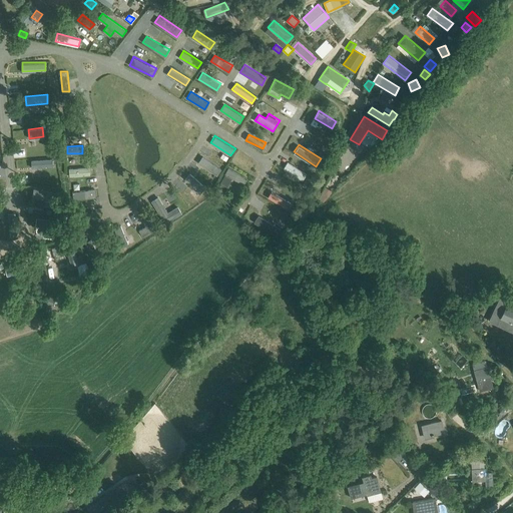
[(216,175),(221,168),(203,154),(198,161),(216,175)]
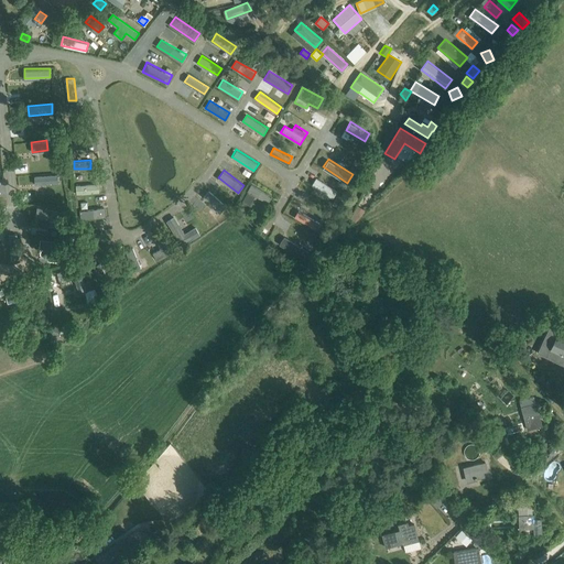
[(35,174),(35,183),(58,183),(58,174),(35,174)]
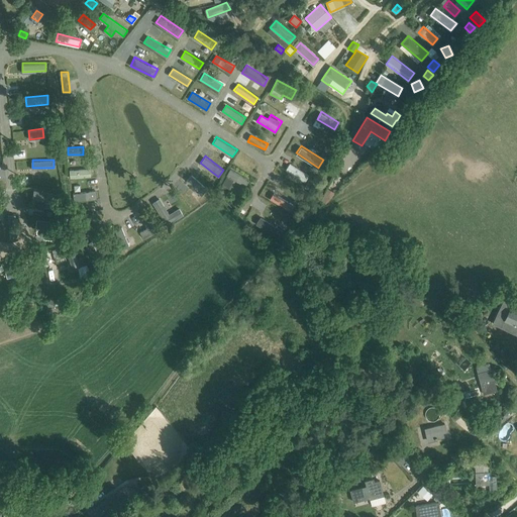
[(304,181),(309,174),(290,162),(286,169),(304,181)]
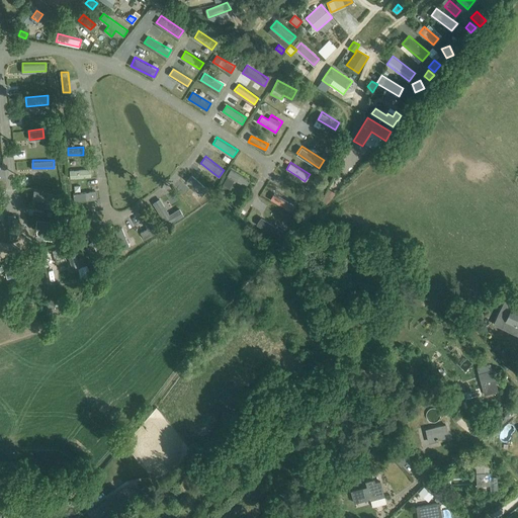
[(70,169),(71,177),(91,176),(91,168),(70,169)]
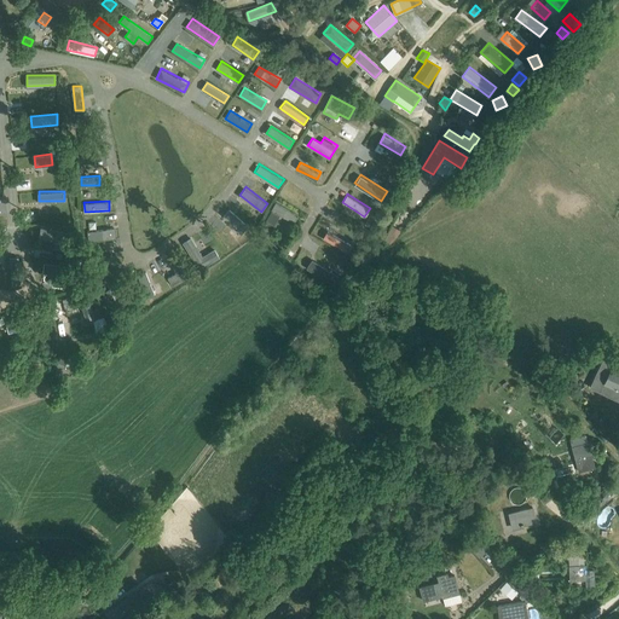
[(294,223),(299,214),(277,201),(272,208),(294,223)]
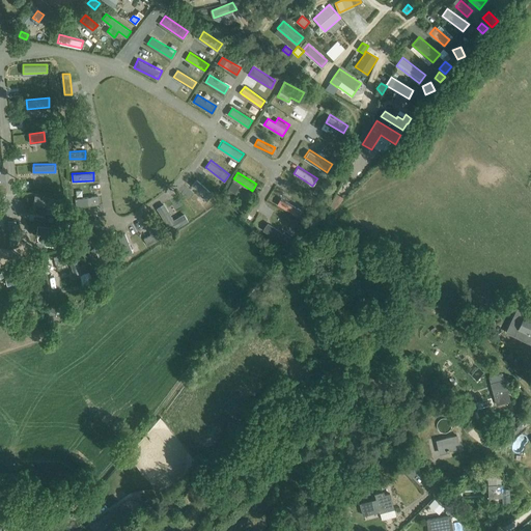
[(197,178),(191,185),(206,200),(213,193),(197,178)]
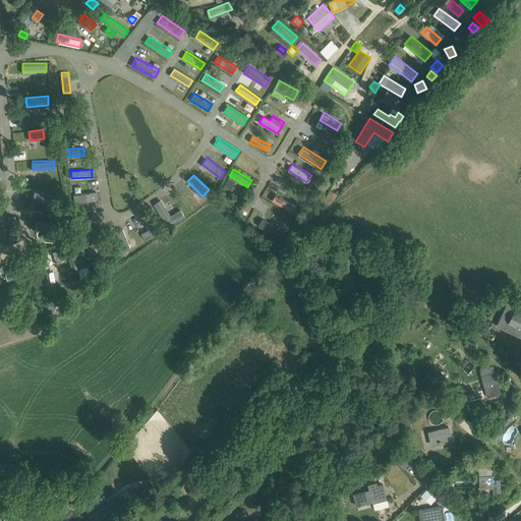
[(34,200),(55,203),(56,192),(35,190),(34,200)]
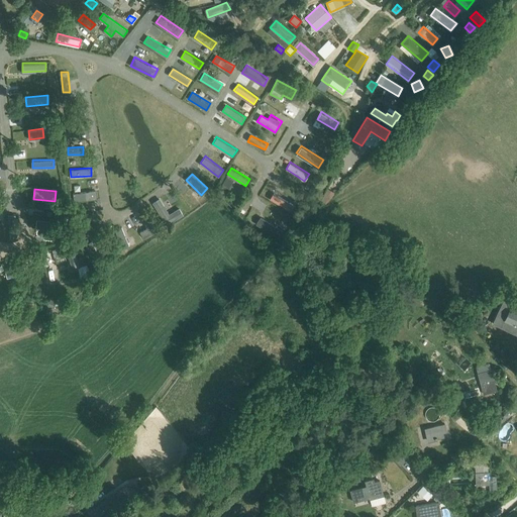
[(219,196),(225,200),(229,195),(223,191),(219,196)]
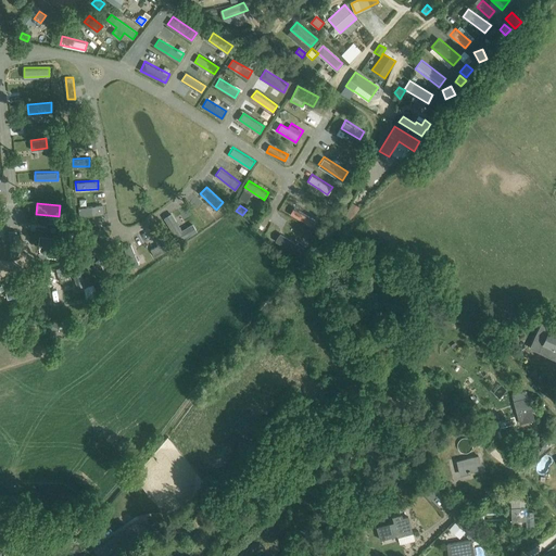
[(293,206),(290,214),(313,226),(317,219),(293,206)]
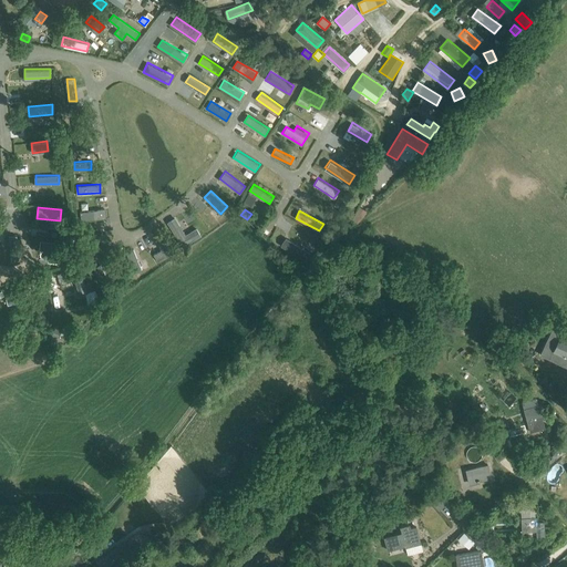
[(175,217),(171,220),(185,244),(200,235),(197,227),(191,230),(184,218),(178,223),(175,217)]
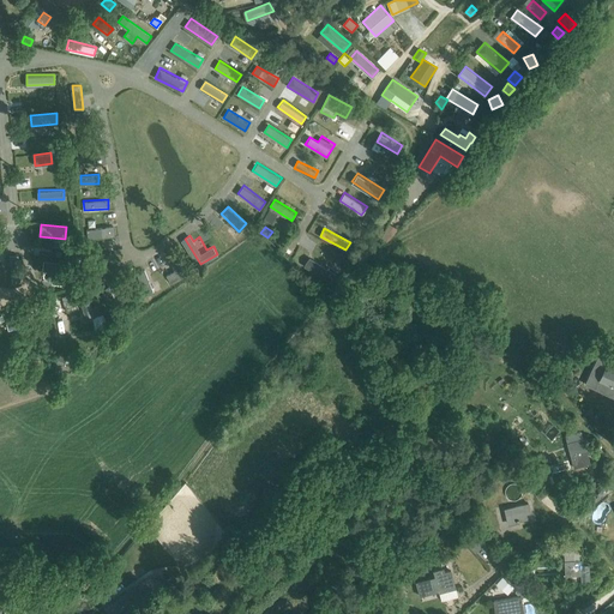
[(65,251),(64,260),(72,262),(73,252),(65,251)]
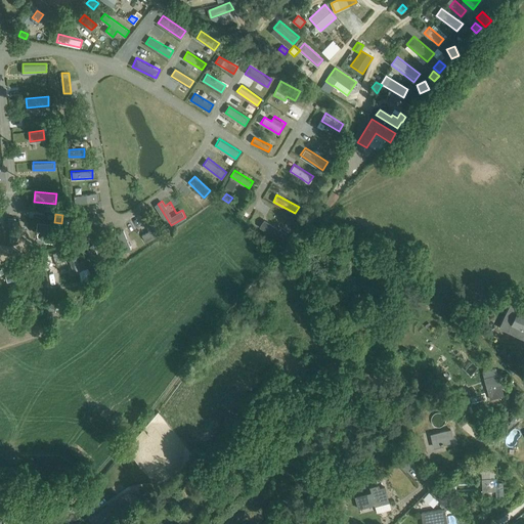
[(38,222),(37,230),(46,231),(46,223),(38,222)]
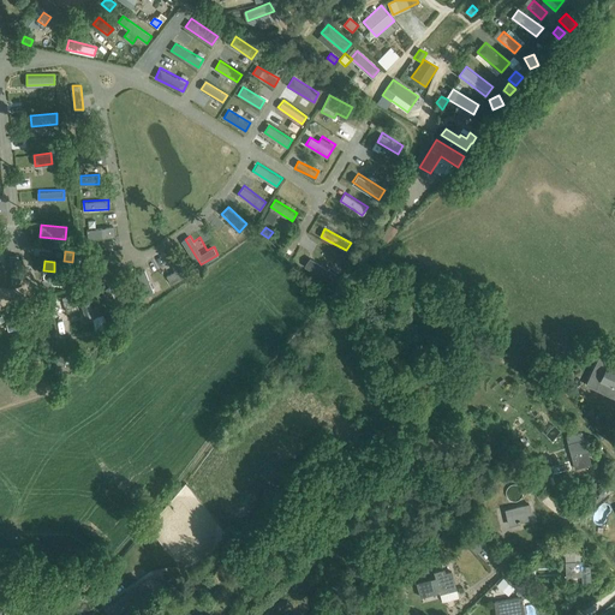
[(109,287),(102,290),(106,299),(112,297),(109,287)]
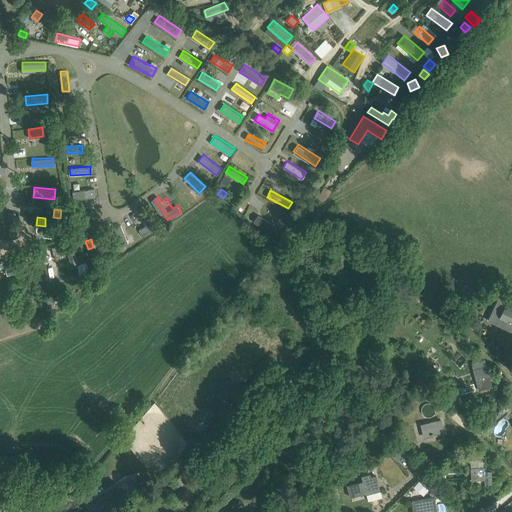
[(85,262),(82,252),(76,254),(72,240),(51,245),(54,254),(67,251),(71,266),(85,262)]
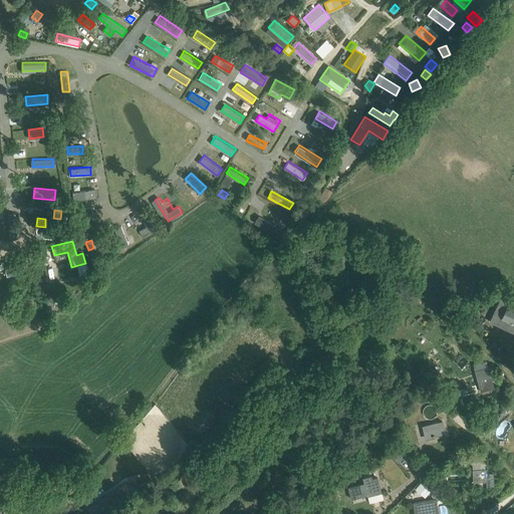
[(500,318),(513,325),(513,306),(507,304),(500,318)]
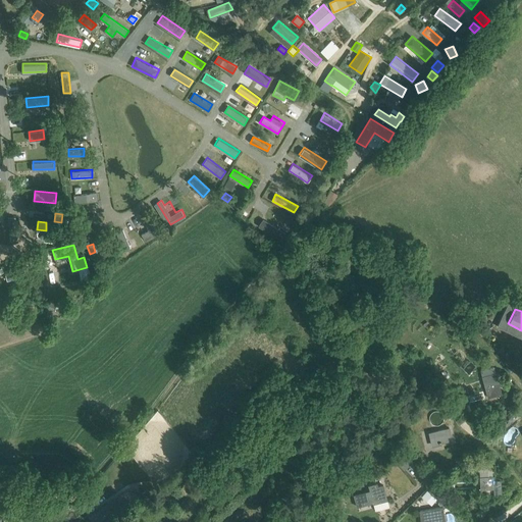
[(482,376),(488,398),(503,394),(497,372),(494,366),(481,370),(482,376)]
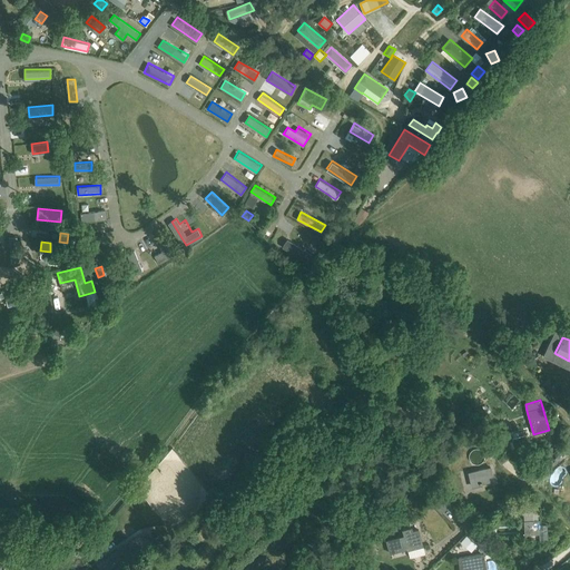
[(497,415),(485,424),(490,430),(501,421),(497,415)]
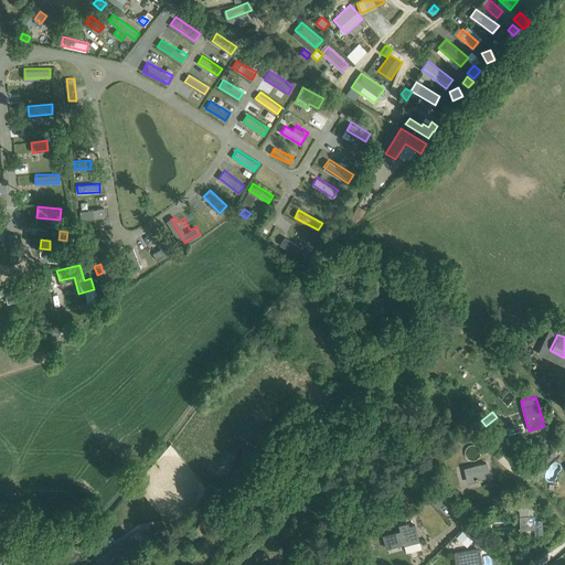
[(496,443),(488,449),(497,459),(504,454),(496,443)]
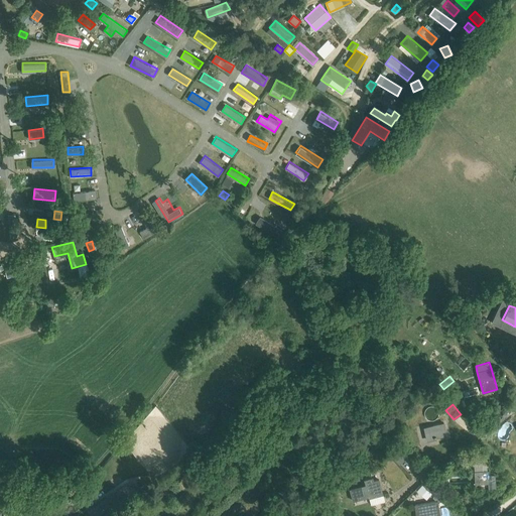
[(486,418),(480,411),(477,413),(474,409),(469,412),(473,417),(472,418),(479,425),(486,418)]
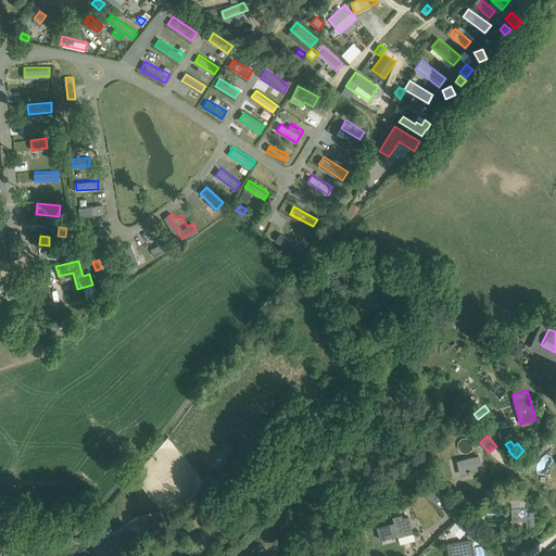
[(481,464),(479,455),(456,460),(459,476),(470,474),(470,471),(478,469),(477,465),(481,464)]
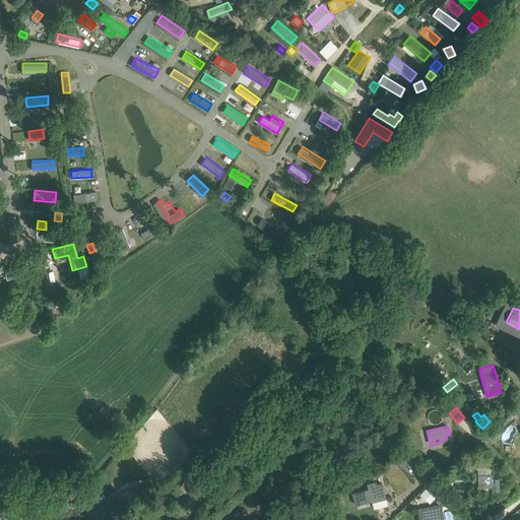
[(395,459),(403,467),(412,458),(404,450),(395,459)]
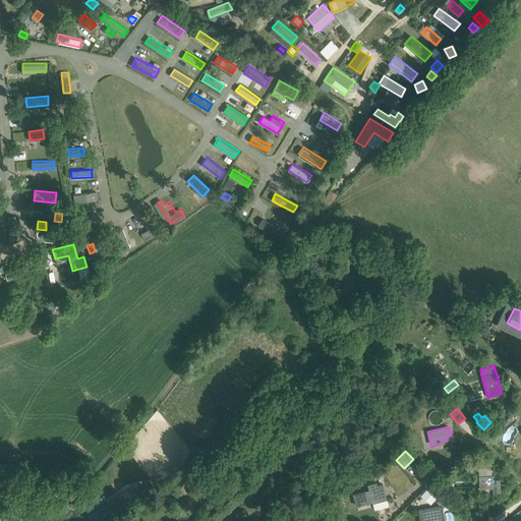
[(493,457),(477,458),(478,466),(487,466),(487,475),(479,476),(480,488),(489,487),(494,486),(494,493),(502,493),(501,478),(494,479),(493,475),(491,475),(490,466),(493,466),(493,457)]
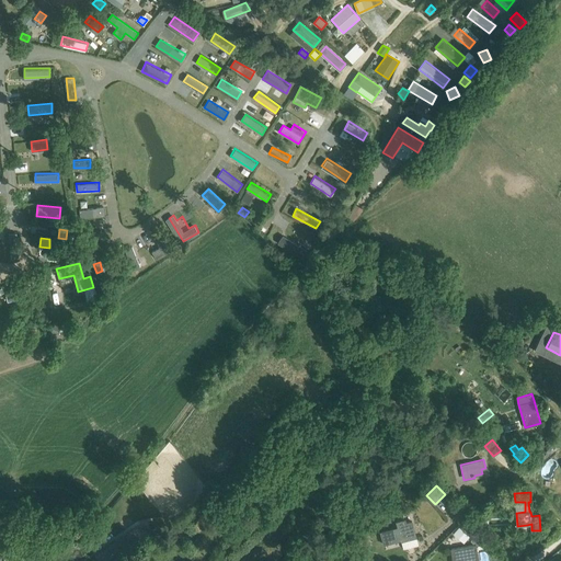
[(398,527),(379,531),(384,545),(401,540),(401,541),(416,537),(412,522),(405,523),(404,519),(396,522),(398,527)]
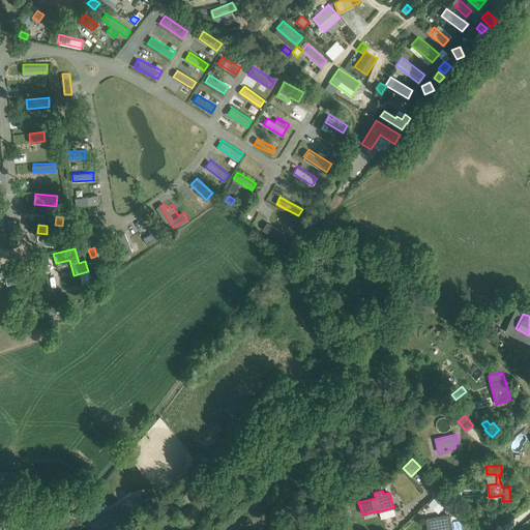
[(439,512),(444,506),(435,497),(429,503),(439,512)]
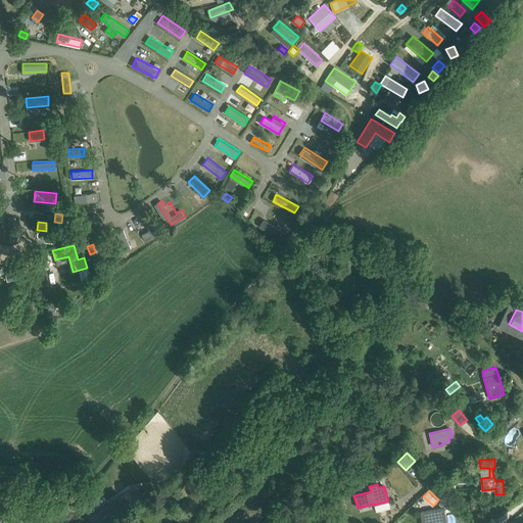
[(128,502),(124,494),(101,510),(106,516),(128,502)]
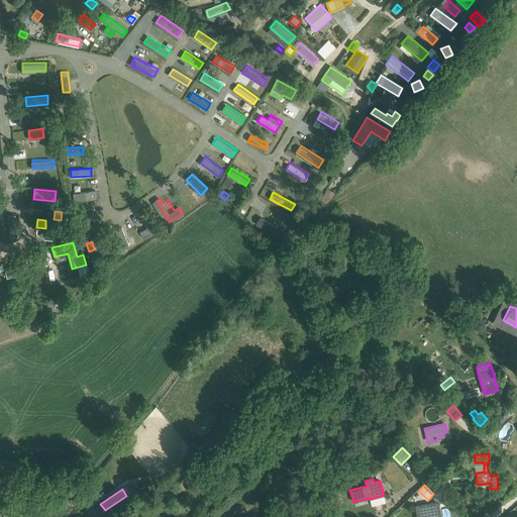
[(333,498),(339,503),(343,499),(337,493),(333,498)]
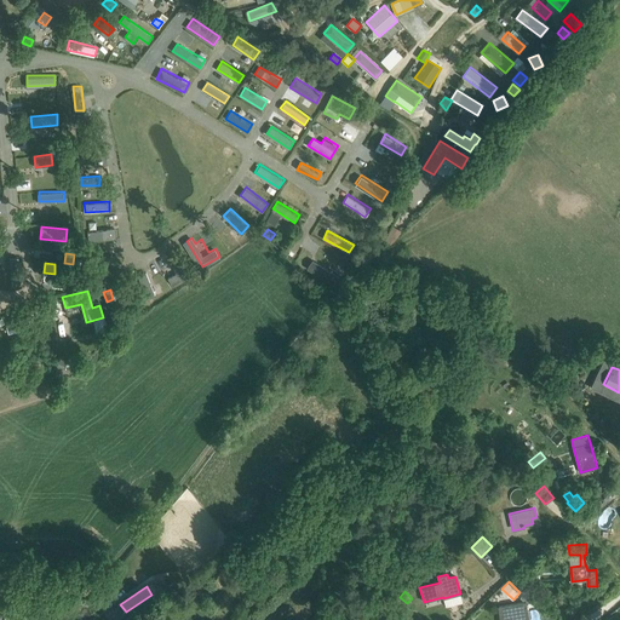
[(526,602),(499,607),(500,619),(512,619),(514,619),(528,618),(526,602)]
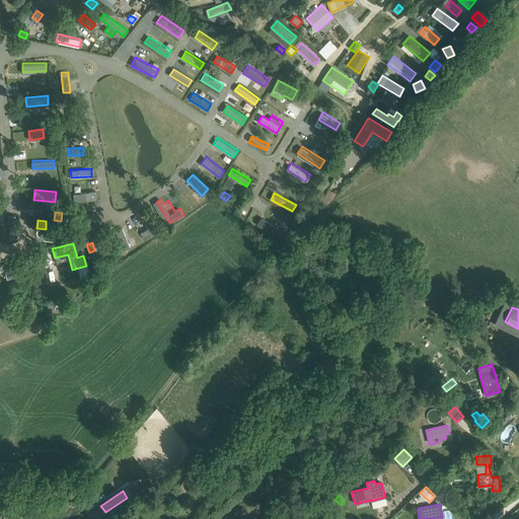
[(92,518),(103,512),(98,505),(88,512),(92,518)]
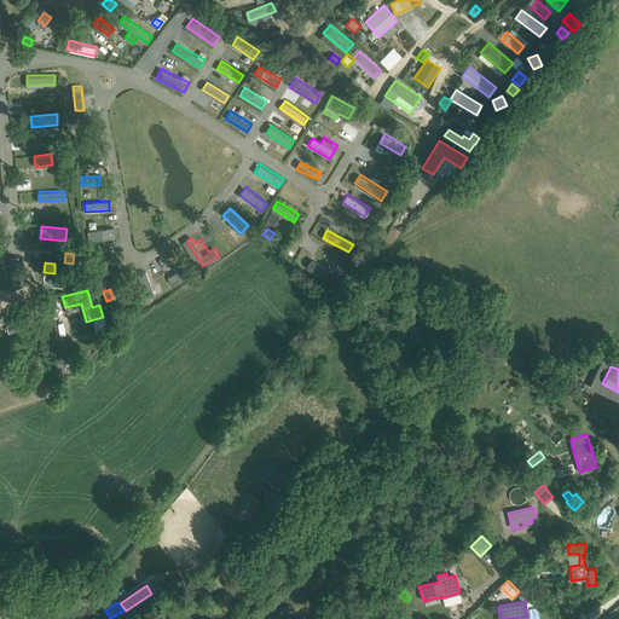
[(16,605),(9,603),(7,615),(7,618),(17,618),(17,617),(18,614),(15,613),(16,605)]
